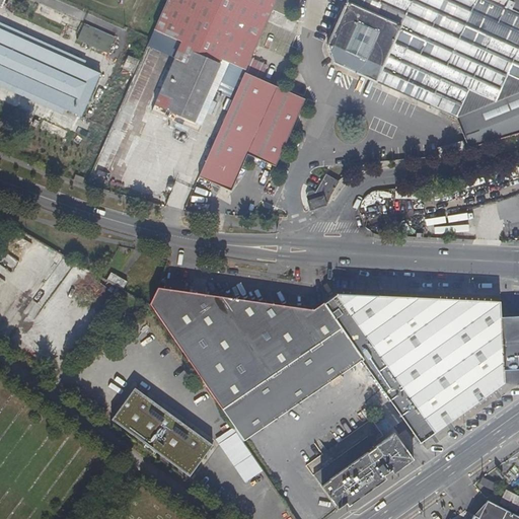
[(244,69),(249,58),(274,0),(165,0),(153,27),(180,40),(181,38),(229,59),(228,62),(244,69)]
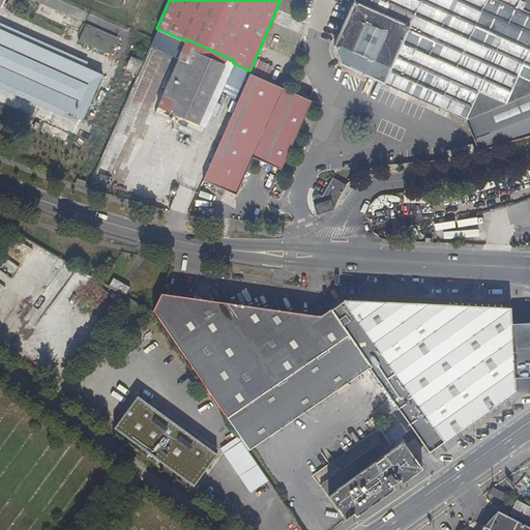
[(529,0),(353,0),(333,47),(340,63),(465,119),(476,150),(527,136),(529,135),(529,0)]
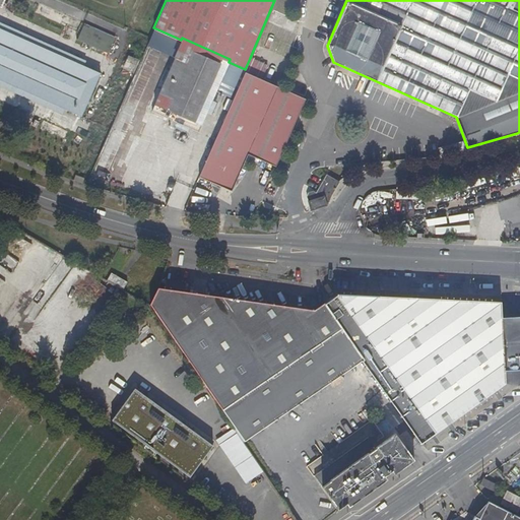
[(0,29),(80,66),(81,61),(0,23),(0,29)]
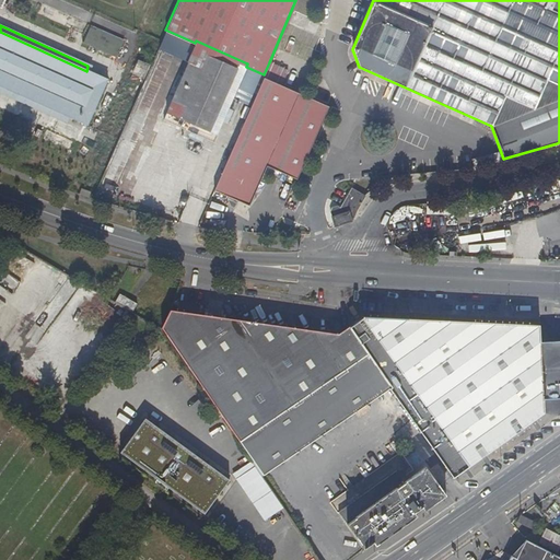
[(117,58),(125,39),(91,25),(83,43),(117,58)]
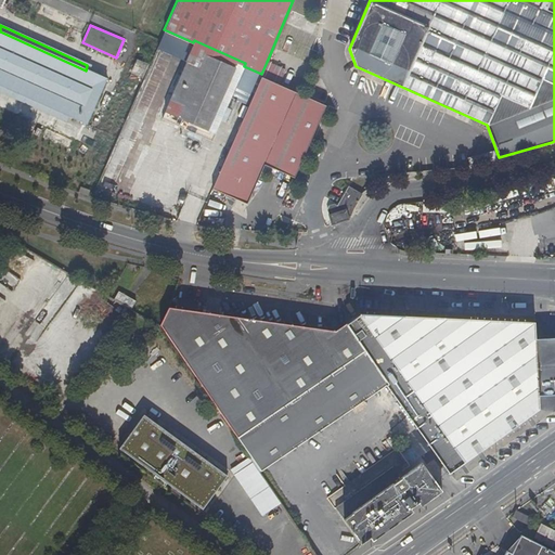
[(0,86),(66,116),(85,125),(105,79),(86,71),(0,31),(0,86)]
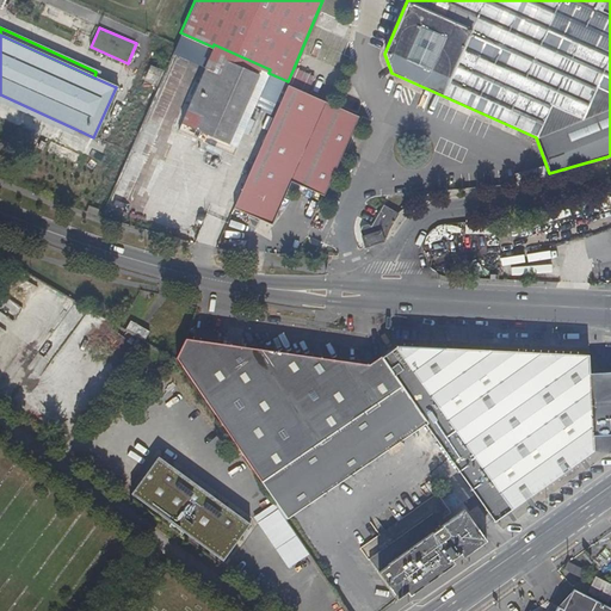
[(233,154),(269,73),(270,69),(214,44),(213,47),(177,129),(233,154)]
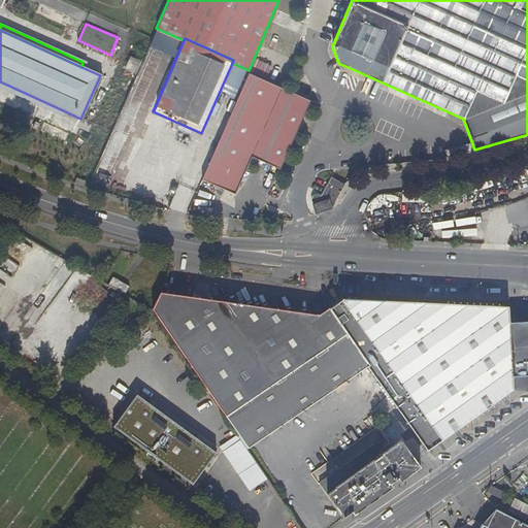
[(124,70),(133,75),(138,63),(129,59),(124,70)]
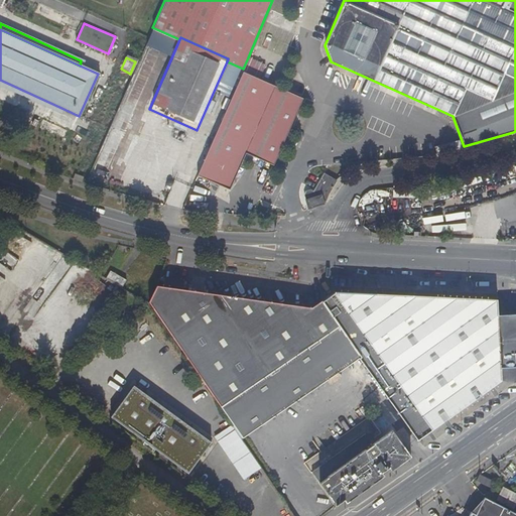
[(261,65),(248,57),(243,69),(196,175),(209,180),(208,183),(212,190),(215,190),(218,184),(221,178),(231,183),(244,153),(272,165),(302,99),(256,78),(261,65)]
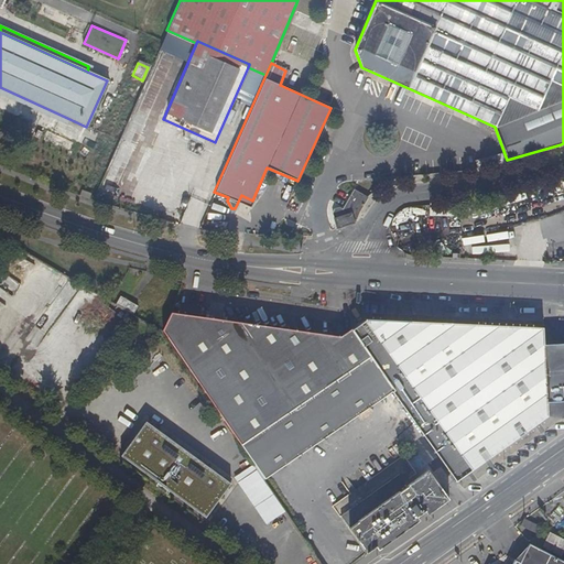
[(142,85),(131,125),(145,129),(156,88),(142,85)]
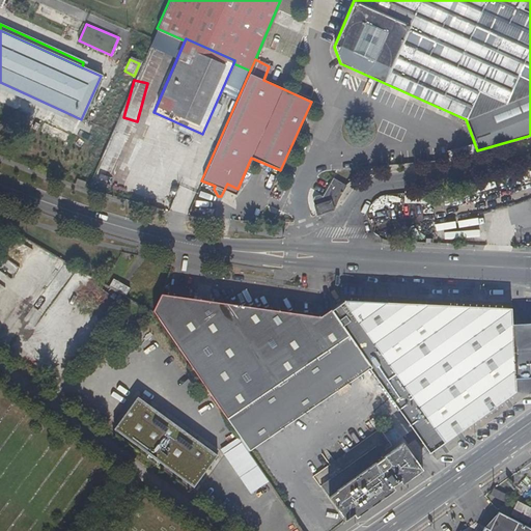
[(0,89),(60,117),(63,111),(0,82),(0,89)]
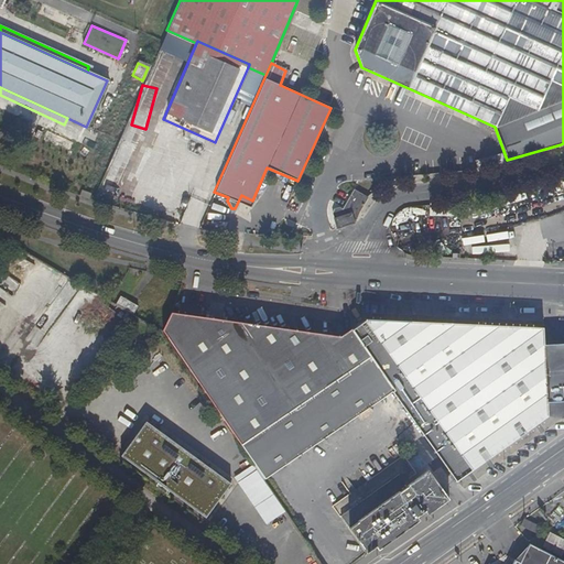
[(474,162),(477,171),(479,170),(503,163),(500,153),(474,162)]
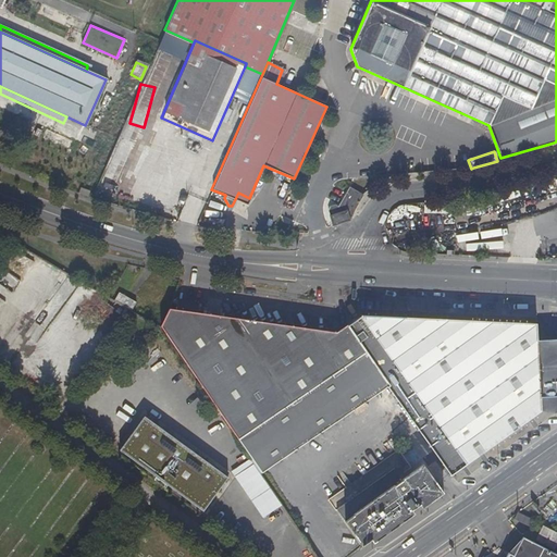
[(364,197),(347,188),(337,207),(334,206),(329,207),(327,212),(329,215),(346,211),(349,220),(364,197)]
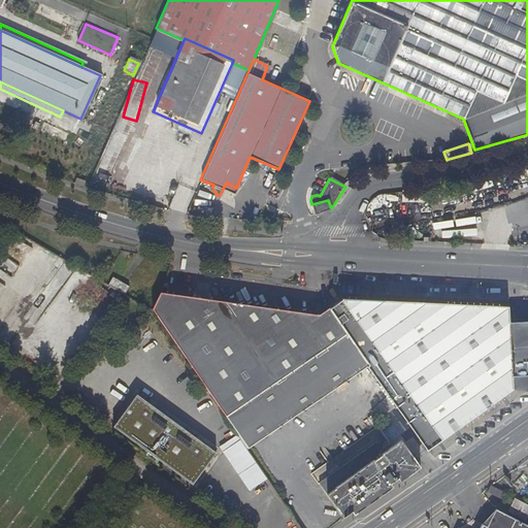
[(233,194),(236,188),(226,183),(223,189),(233,194)]
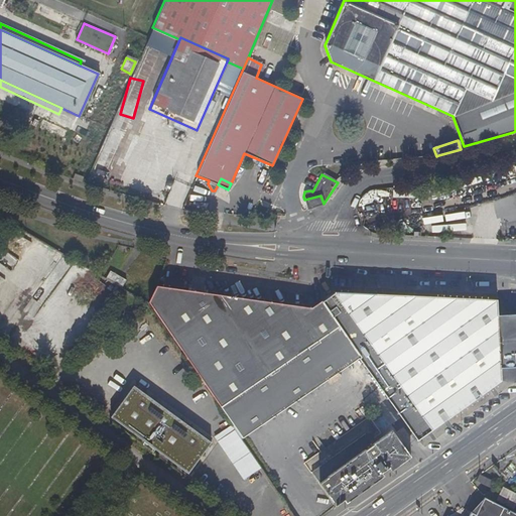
[(305,208),(306,210),(324,204),(320,196),(304,200),(307,207),(305,208)]
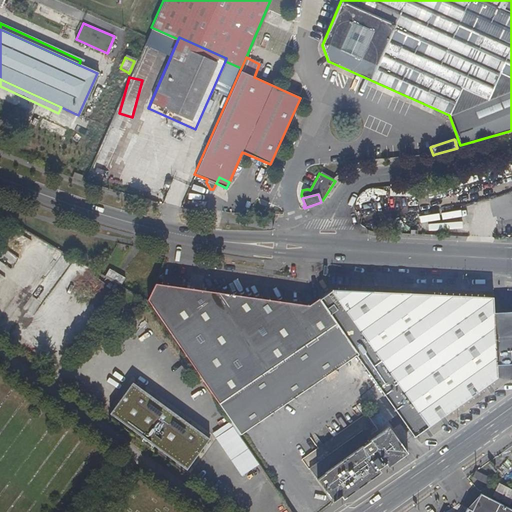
[(108,269),(105,276),(120,284),(124,277),(108,269)]
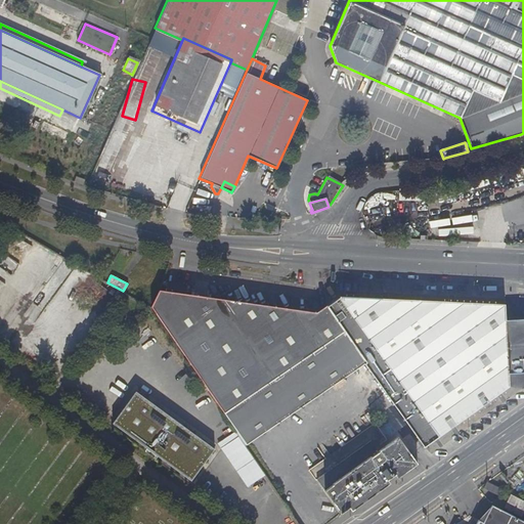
[(246,445),(366,362),(424,446),(509,386),(508,364),(523,363),(523,331),(506,332),(504,304),(330,296),(320,296),(326,305),(317,311),(159,289),(149,306),(246,445)]
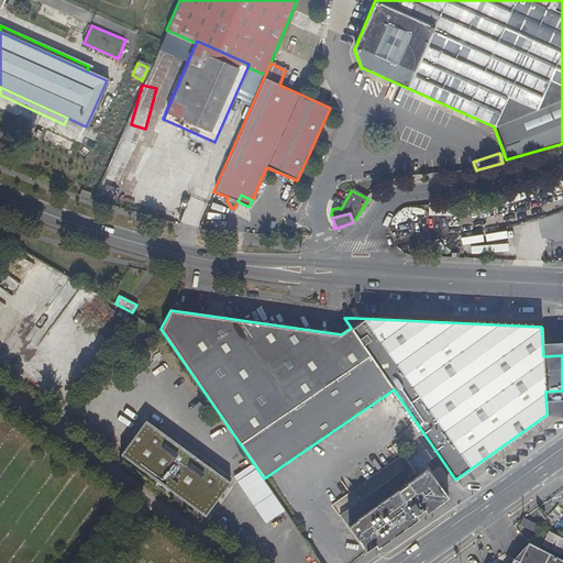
[(205,517),(230,484),(145,424),(121,456),(205,517)]
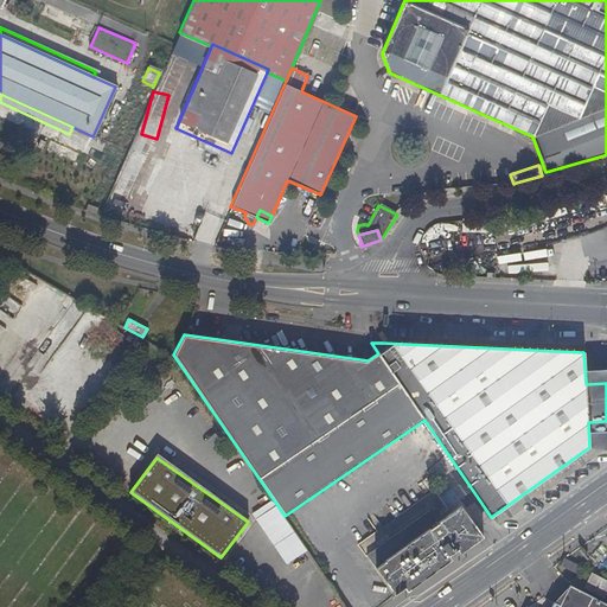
[(312,557),(270,497),(249,510),(287,564),(301,555),(306,563),(312,557)]
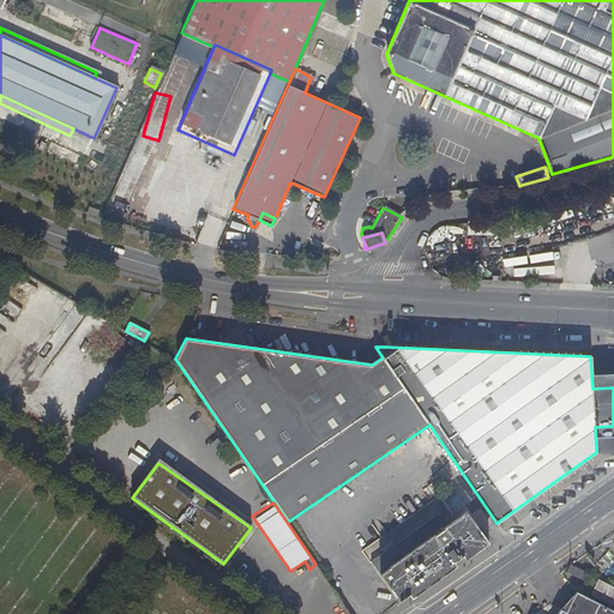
[(456,553),(461,551),(464,555),(467,559),(489,543),(482,534),(467,511),(444,527),(434,515),(371,560),(396,596),(401,593),(404,597),(409,594),(411,599),(443,577),(439,572),(443,570),(445,569),(449,572),(457,566),(455,561),(459,558),(456,553)]
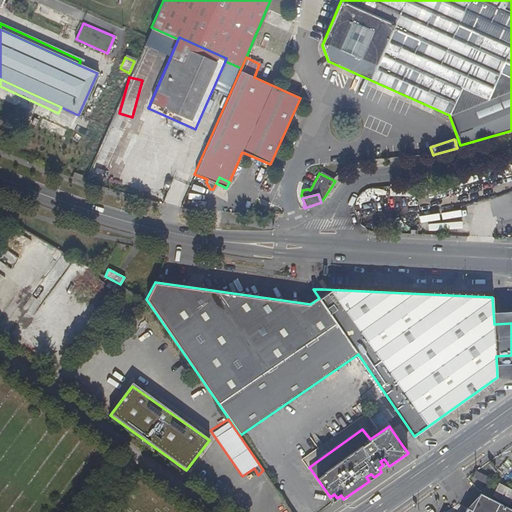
[(487,484),(491,477),(476,469),(472,477),(487,484)]
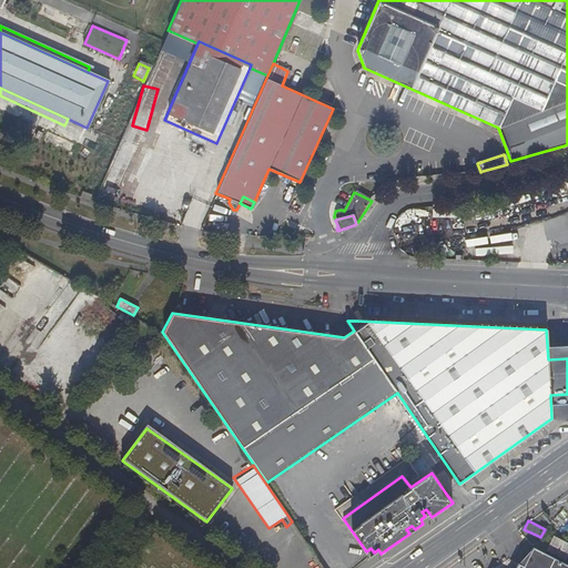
[(567,567),(567,564),(564,563),(567,554),(567,540),(554,534),(544,553),(531,546),(523,565),(517,563),(514,567),(567,567)]
